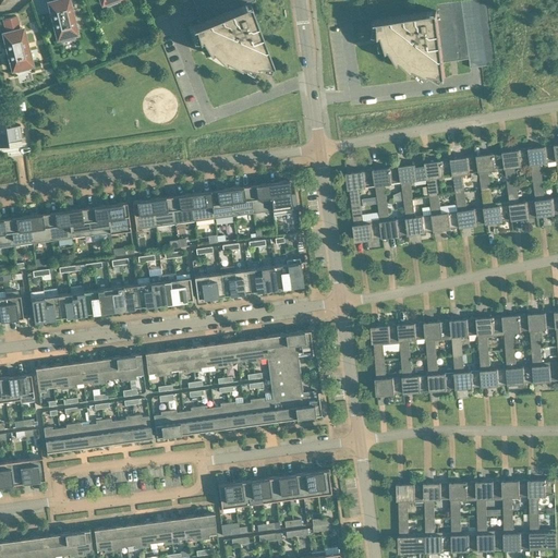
[(49,2),(58,38),(60,37),(61,41),(75,38),(74,34),(76,33),(68,0),(50,0),(51,1),(49,2)]
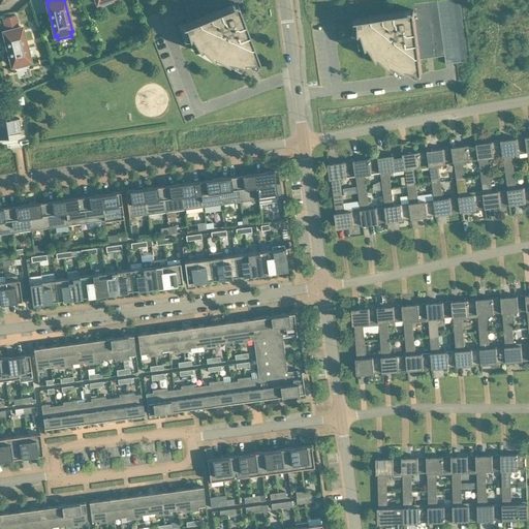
[(243,2),(242,0),(173,0),(174,1),(177,0),(182,0),(189,17),(191,21),(237,3),(238,4),(243,2)]
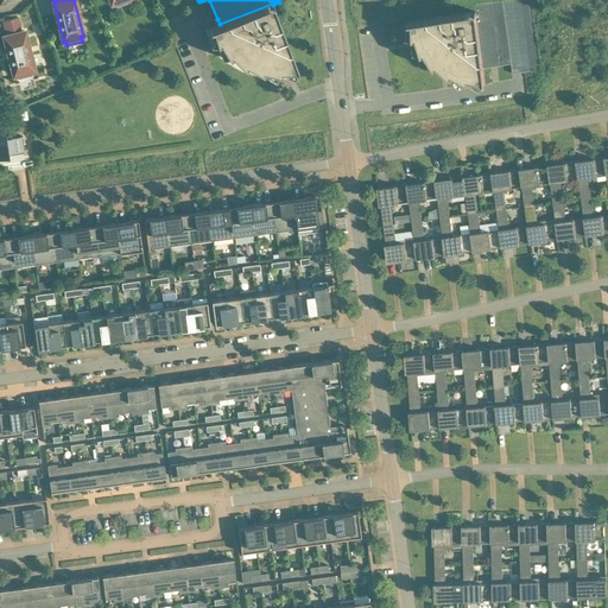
[(511,0),(474,5),(474,12),(475,12),(483,68),(511,64),(512,74),(513,74),(525,73),(532,71),(540,70),(531,0),(511,0)]
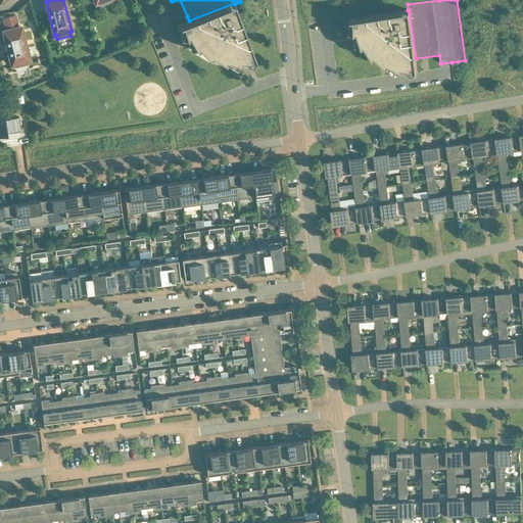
[(256,60),(235,4),(234,3),(189,20),(180,25),(183,24),(186,37),(187,37),(187,36),(189,36),(197,48),(197,47),(199,46),(210,56),(212,54),(225,61),(226,60),(225,60),(227,58),(241,62),(241,61),(241,59),(254,58),(255,60),(256,60)]
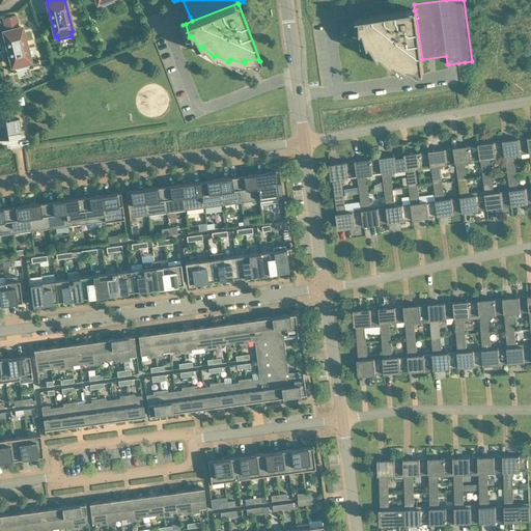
[(415,10),(414,10),(356,18),(357,19),(359,19),(360,32),(361,32),(361,31),(363,31),(368,46),(368,45),(370,45),(379,57),(380,57),(380,56),(382,55),(393,65),(393,64),(394,62),(408,70),(409,68),(408,68),(409,66),(422,70),(423,72),(422,59),(415,10)]
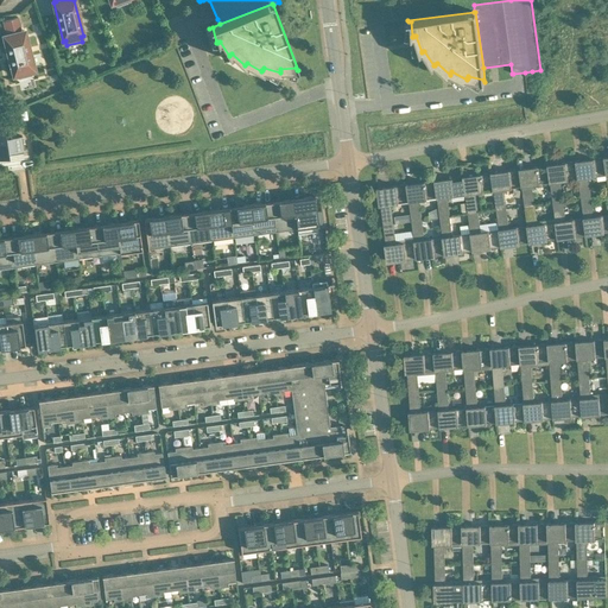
[(21,32),(18,17),(2,21),(7,36),(4,36),(14,75),(17,75),(18,80),(33,75),(32,70),(35,70),(24,31),(21,32)]
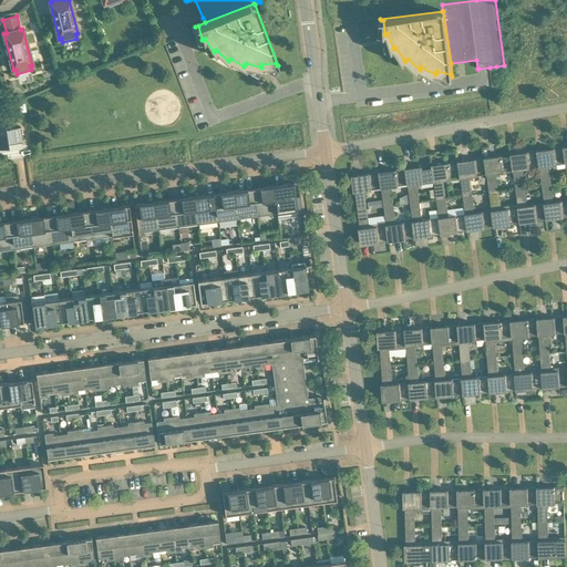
[(0,146),(8,146),(7,142),(22,140),(20,126),(6,129),(3,121),(0,121),(0,146)]
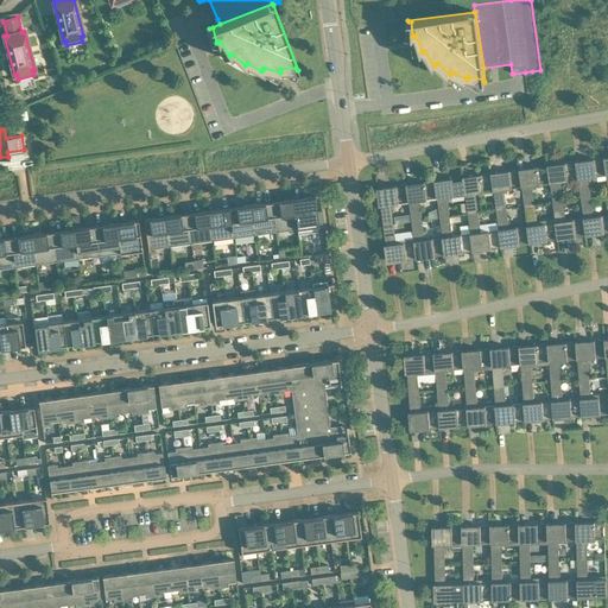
[(606,175),(603,157),(576,162),(578,179),(581,198),(591,197),(588,177),(606,175)]
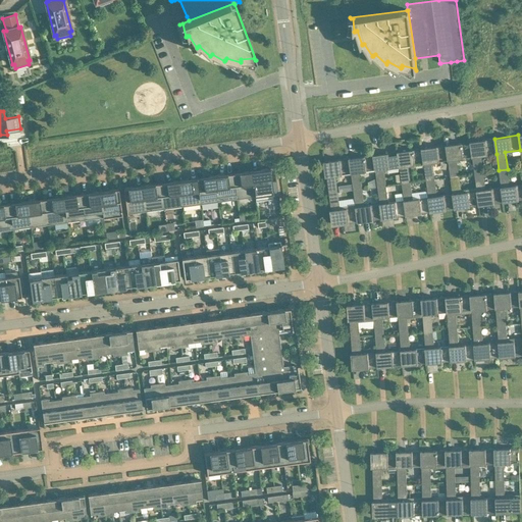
[(497,154),(494,139),(470,142),(472,157),(474,173),(483,172),(481,156),(497,154)]
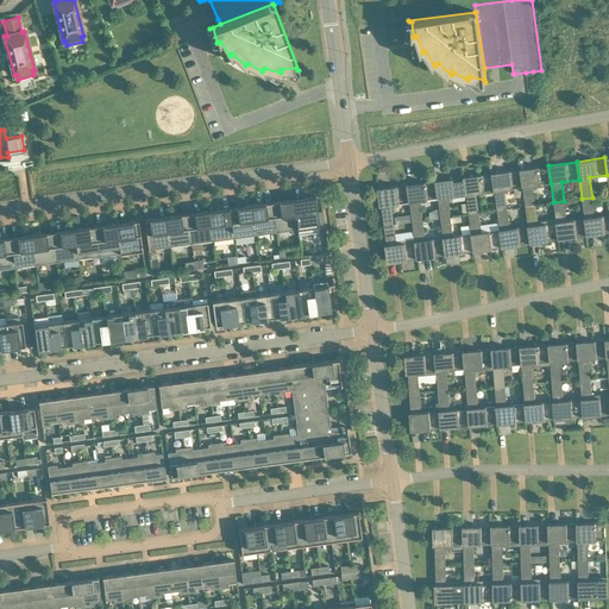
[(551,183),(548,165),(520,169),(522,187),(525,206),(535,205),(533,186),(551,183)]
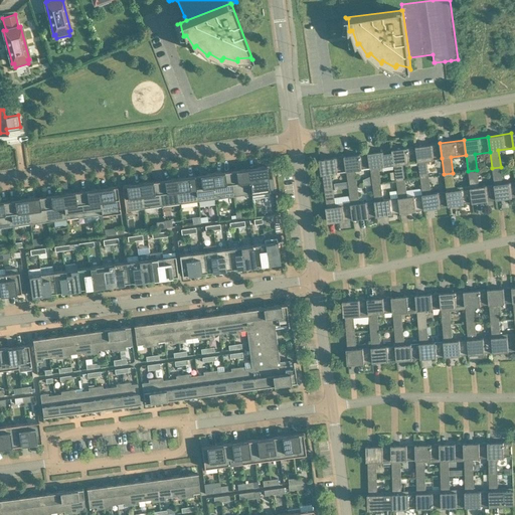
[(442,158),(440,143),(415,146),(417,161),(419,178),(428,176),(426,160),(442,158)]
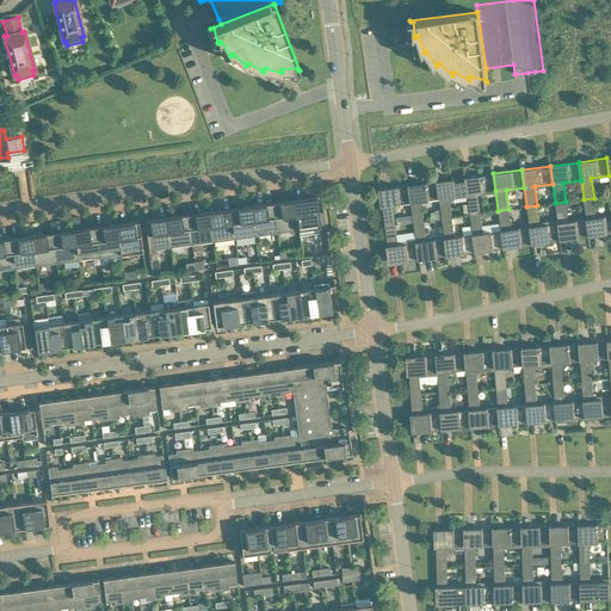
[(495,191),(493,173),(464,178),(467,196),(470,215),(481,214),(477,193),(495,191)]
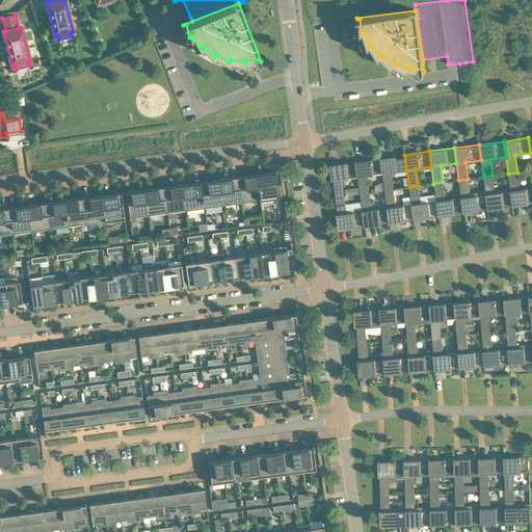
[(406,170),(404,155),(380,158),(382,174),(384,190),(394,189),(392,173),(406,170)]
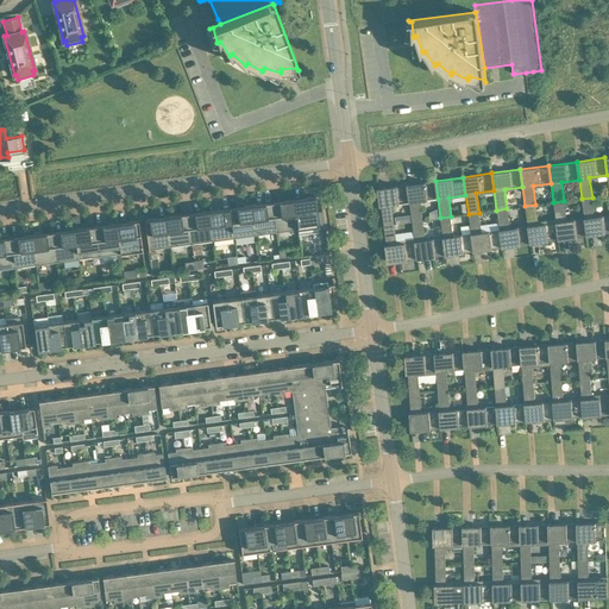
[(438,199),(435,181),(407,184),(409,202),(412,221),(422,220),(420,201),(438,199)]
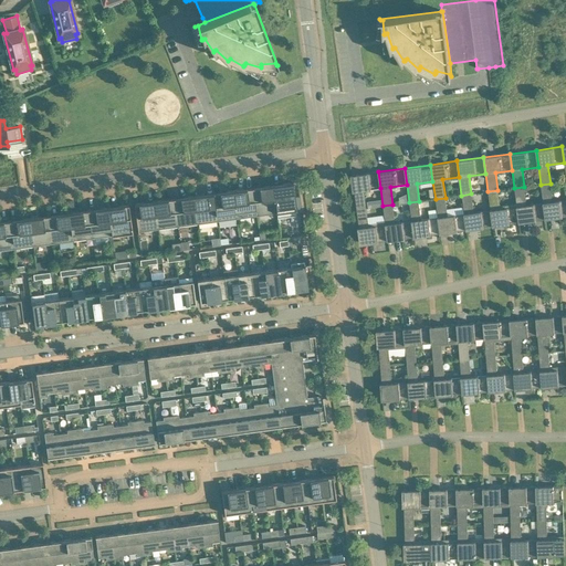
[(380,188),(378,171),(350,175),(353,191),(354,191),(357,210),(366,208),(364,190),(380,188)]
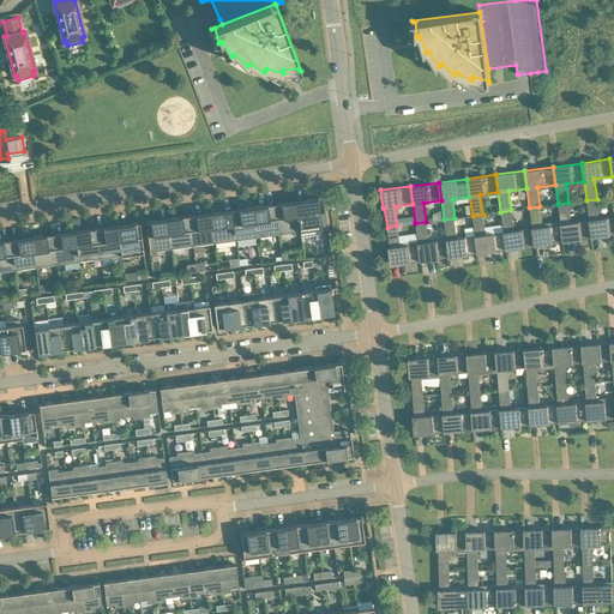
[(321,228),(318,198),(306,199),(307,203),(296,204),(300,232),(300,236),(320,234),(320,229),(321,228)]
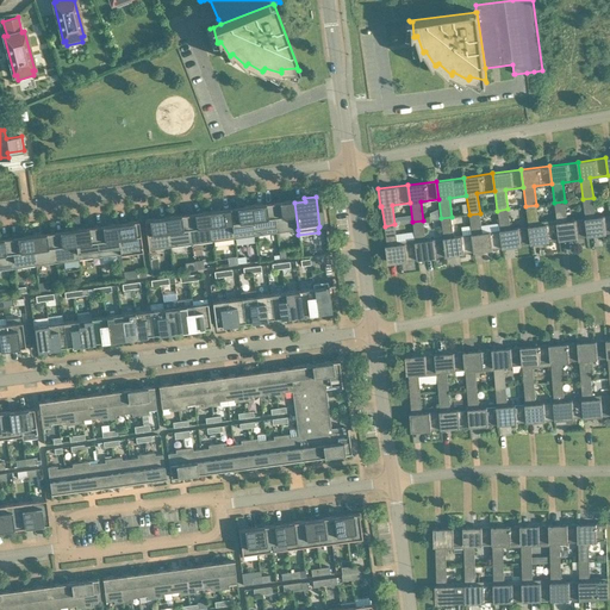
[(609,232),(609,215),(596,217),(593,198),(583,199),(585,218),(587,236),(609,232)]
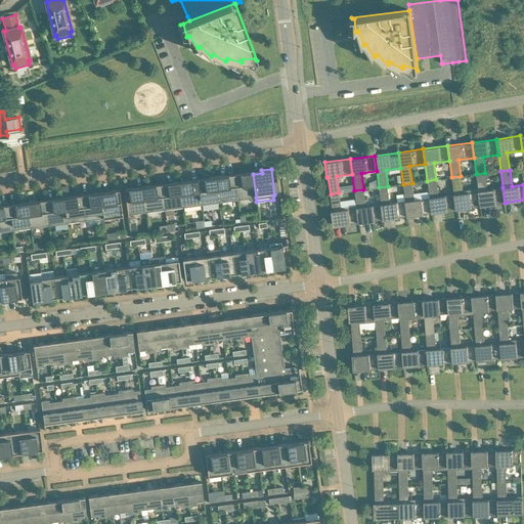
[(253,174),(253,171),(244,173),(244,175),(234,177),(237,200),(256,198),(253,174)]
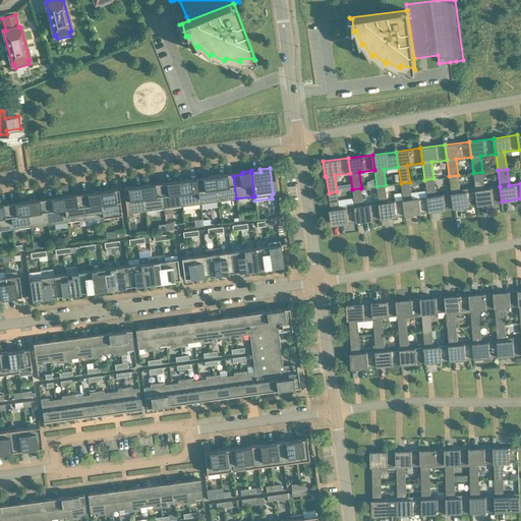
[(502,201),(500,186),(484,188),(482,172),(473,173),(475,187),(477,206),(502,201)]
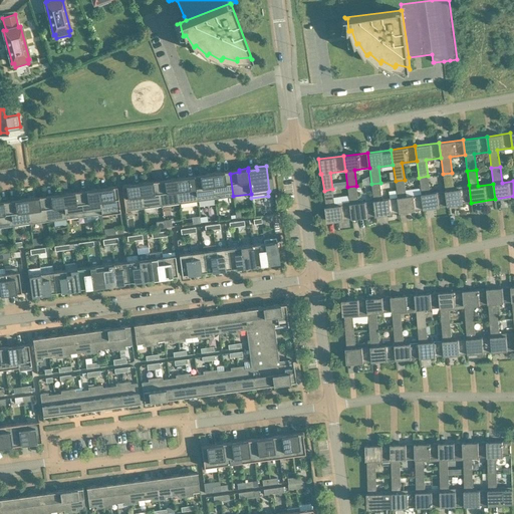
[(233,196),(230,174),(221,175),(221,172),(212,173),(215,199),(233,196)]
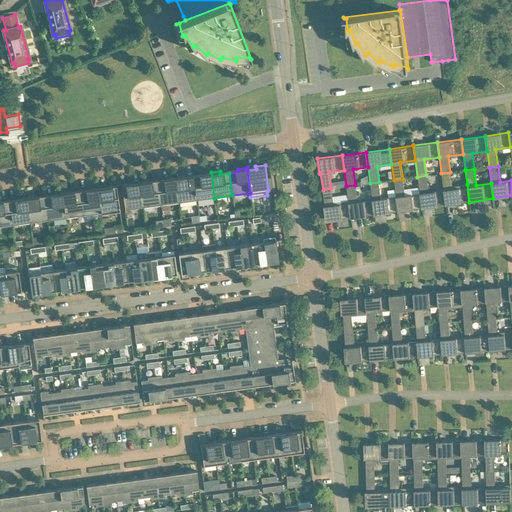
[(214,198),(211,172),(202,174),(202,176),(193,177),(196,200),(214,198)]
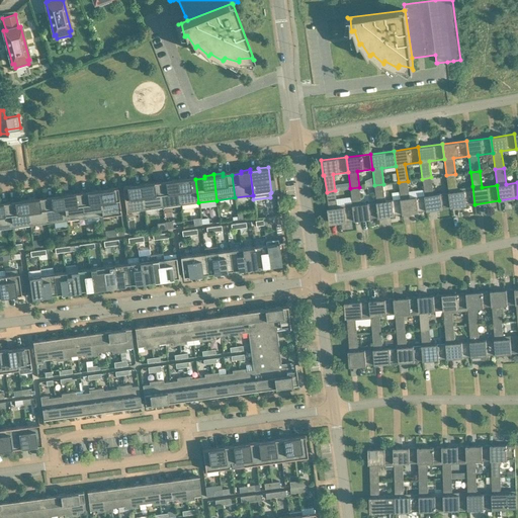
[(475,204),(472,186),(457,188),(455,174),(446,175),(448,192),(451,207),(475,204)]
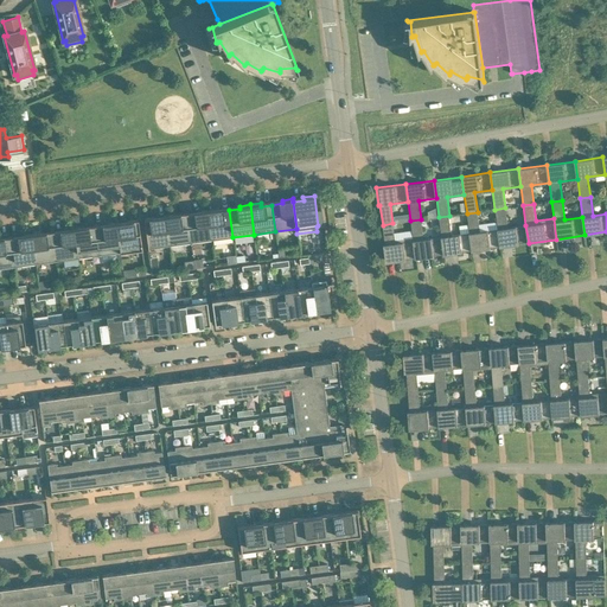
[(529,243),(525,225),(509,228),(505,208),(494,210),(498,229),(500,247),(529,243)]
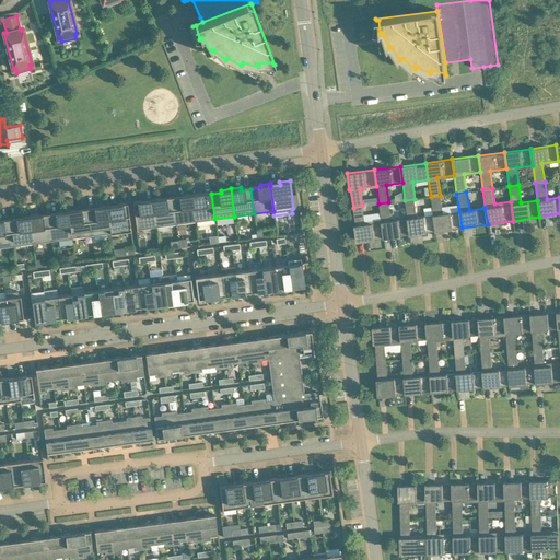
[(214,219),(211,194),(201,196),(201,193),(191,194),(196,222),(214,219)]
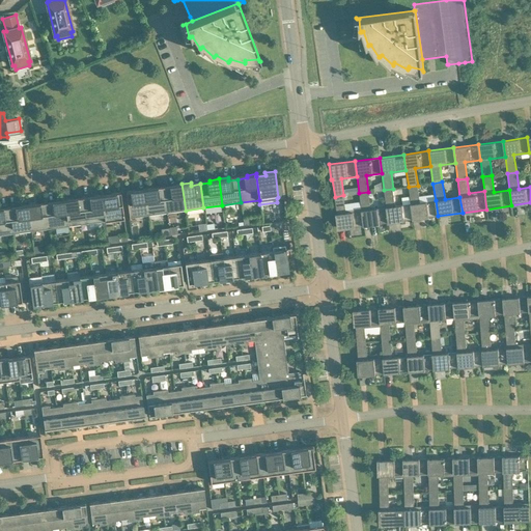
[(186,211),(182,184),(172,185),(173,188),(164,189),(167,213),(186,211)]
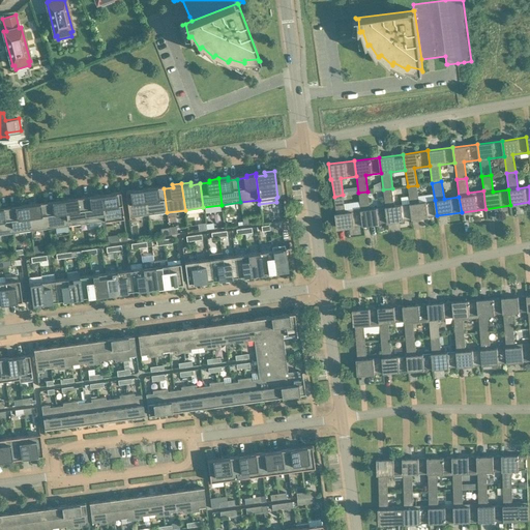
[(437,215),(435,200),(419,202),(417,185),(408,186),(410,203),(412,218),(437,215)]
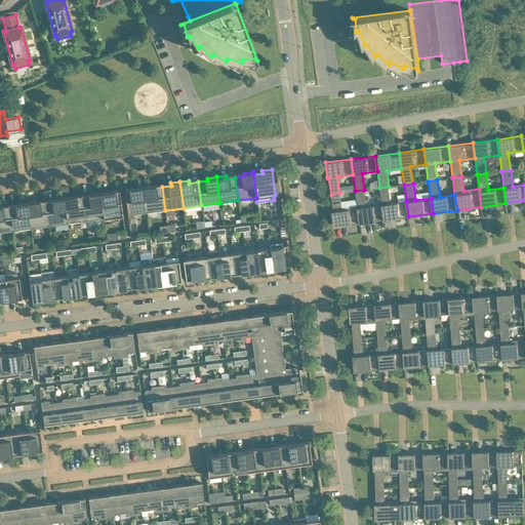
[(165,210),(162,187),(153,188),(152,186),(143,187),(143,190),(144,190),(147,212),(165,210)]
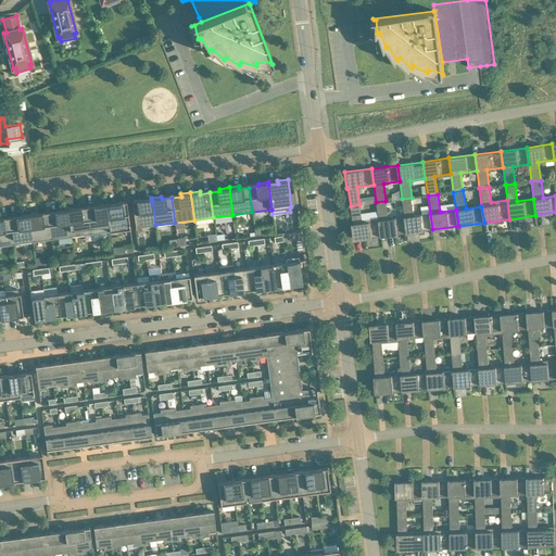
[(432,229),(430,213),(414,215),(412,198),(402,199),(404,216),(406,234),(432,229)]
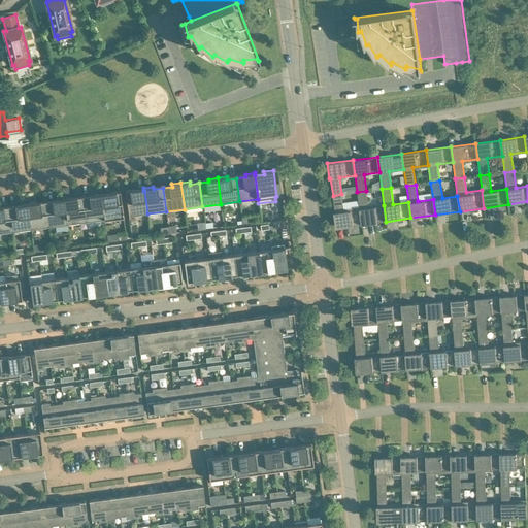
[(144,191),(143,191),(135,192),(134,189),(125,191),(129,217),(147,213),(144,191)]
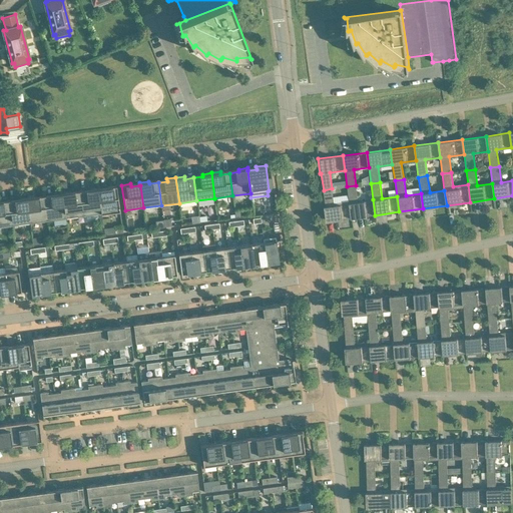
[(120,211),(116,185),(107,186),(107,189),(99,190),(98,190),(101,213),(120,211)]
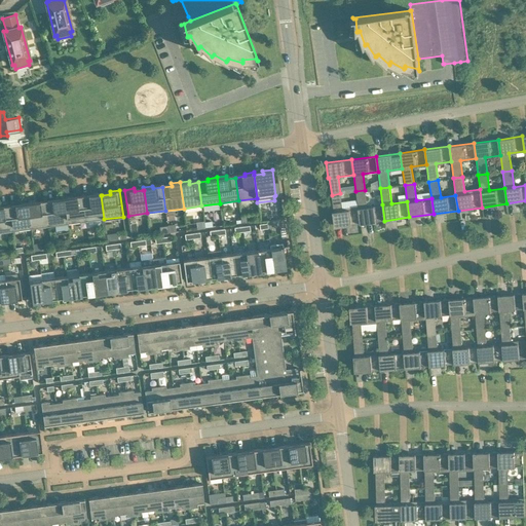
[(384,221),(382,204),(367,208),(365,190),(355,191),(358,205),(360,224),(384,221)]
